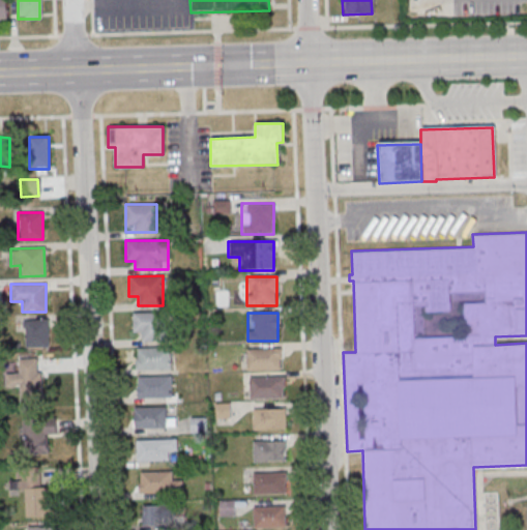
[(130,332),(140,332),(140,343),(160,343),(160,314),(130,314),(130,332)]
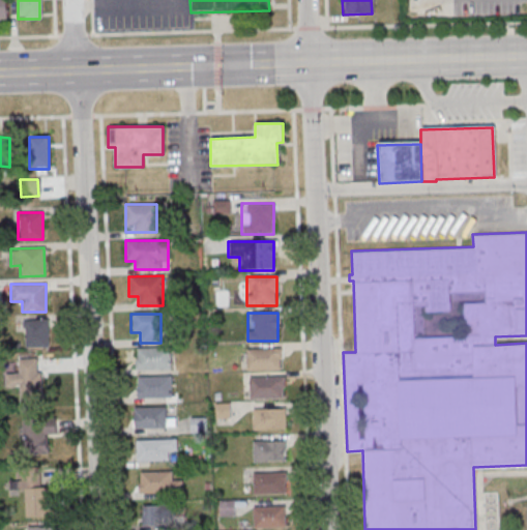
[(48,348),(48,320),(23,320),(23,348),(48,348)]
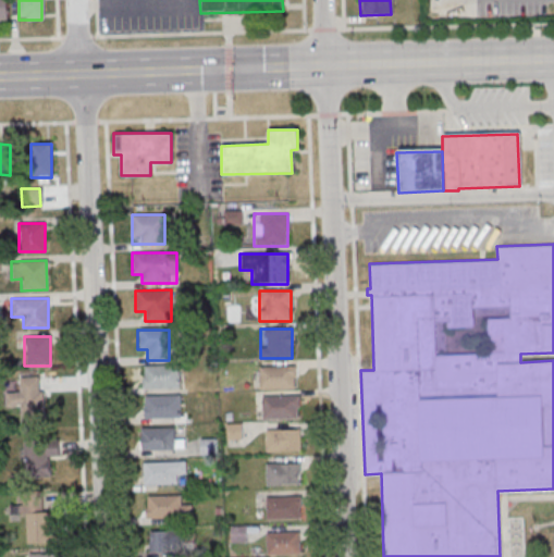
[(294,388),(294,366),(258,366),(258,388),(294,388)]
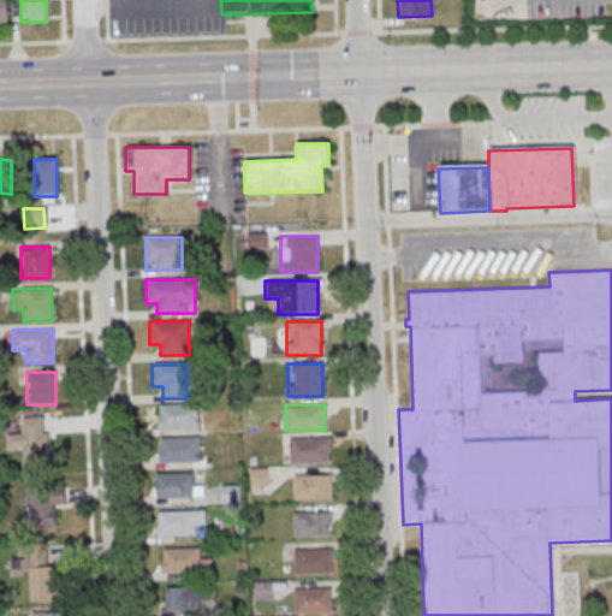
[(155,431),(196,431),(196,406),(155,406),(155,431)]
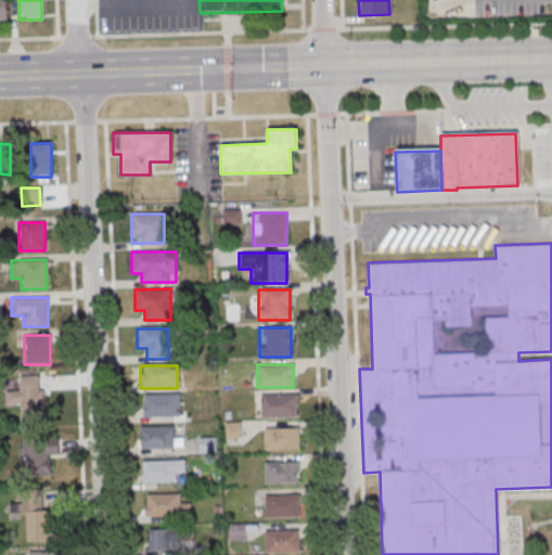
[(18,422),(41,422),(40,376),(17,376),(17,390),(3,390),(3,405),(18,405),(18,422)]
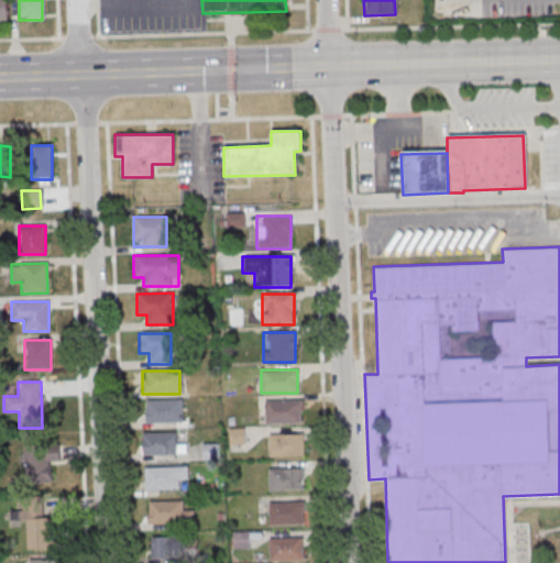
[(302,399),(263,399),(263,422),(302,422),(302,399)]
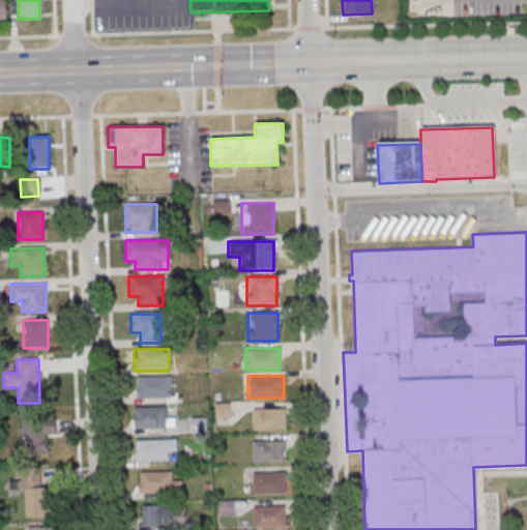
[(170,399),(170,377),(136,377),(136,399),(170,399)]
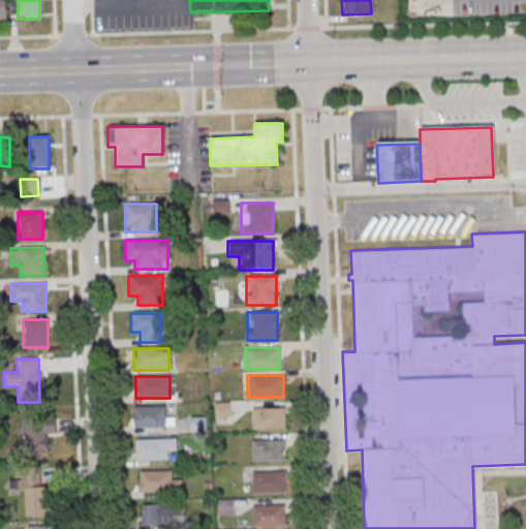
[(214,417),(227,417),(227,403),(214,403),(214,417)]
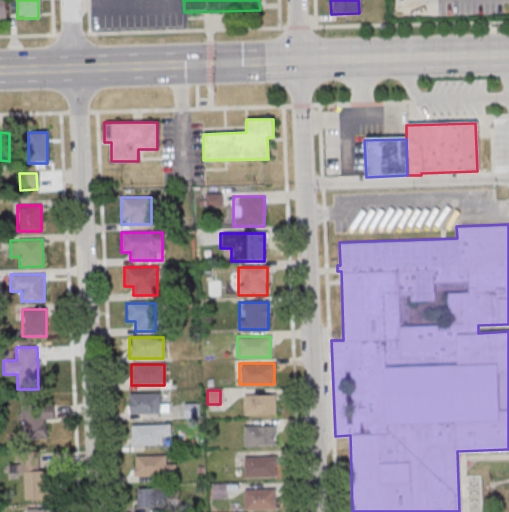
[(128,394),(128,415),(158,414),(158,394),(128,394)]
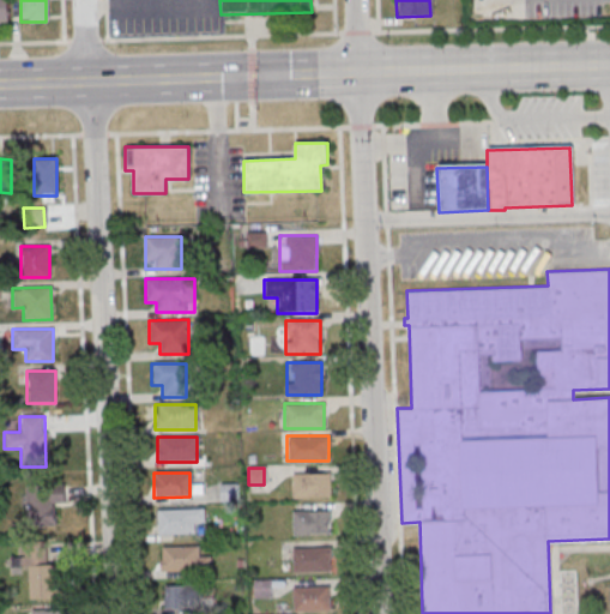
[(328,497),(328,474),(291,474),(291,497),(328,497)]
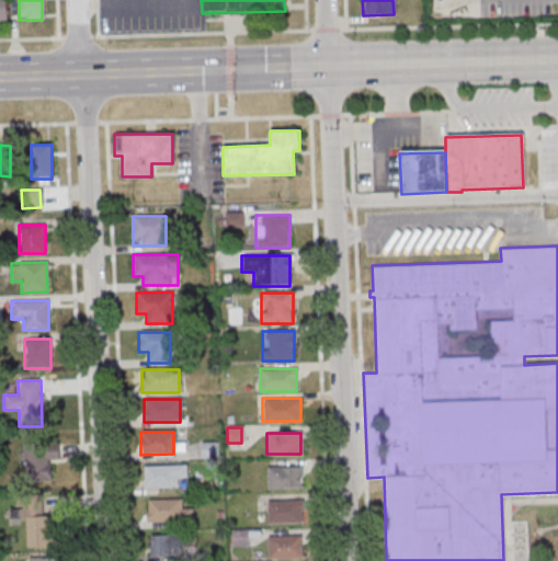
[(215,459),(214,443),(200,444),(201,459),(215,459)]
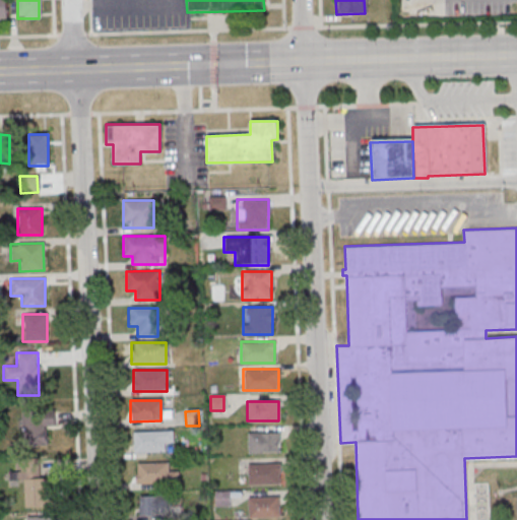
[(45,445),(45,427),(55,427),(55,411),(20,411),(20,445),(45,445)]
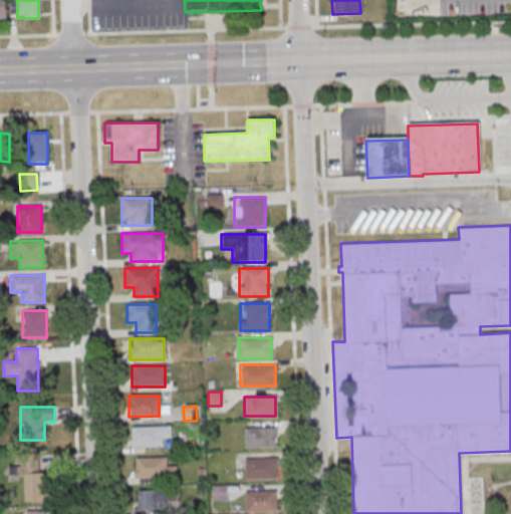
[(162,438),(169,438),(169,428),(131,428),(131,448),(162,448),(162,438)]
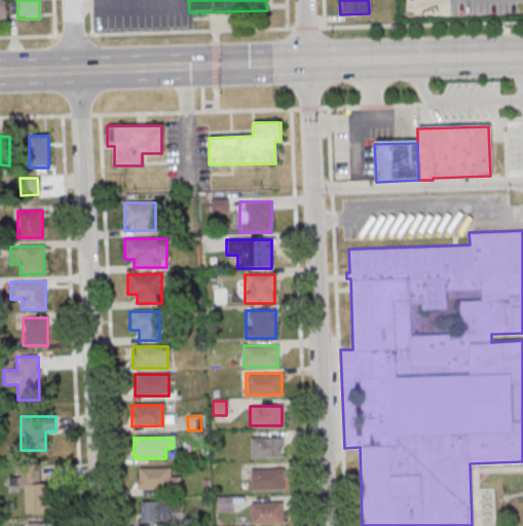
[(250,438),(250,457),(282,457),(282,438),(250,438)]
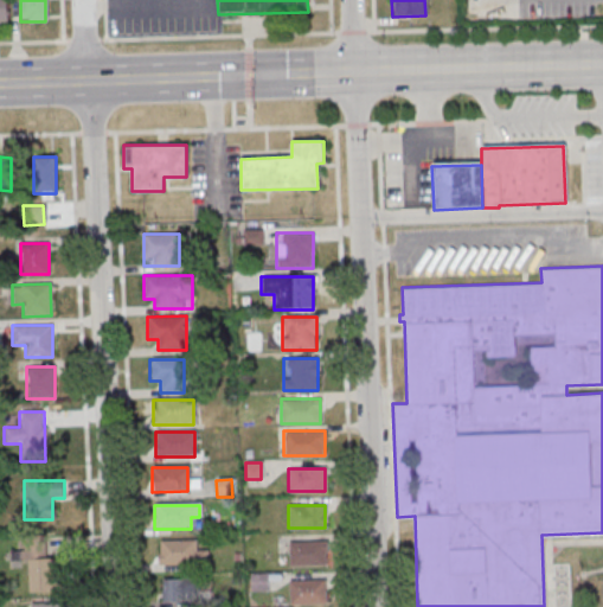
[(156,540),(156,564),(205,564),(205,551),(196,551),(196,540),(156,540)]
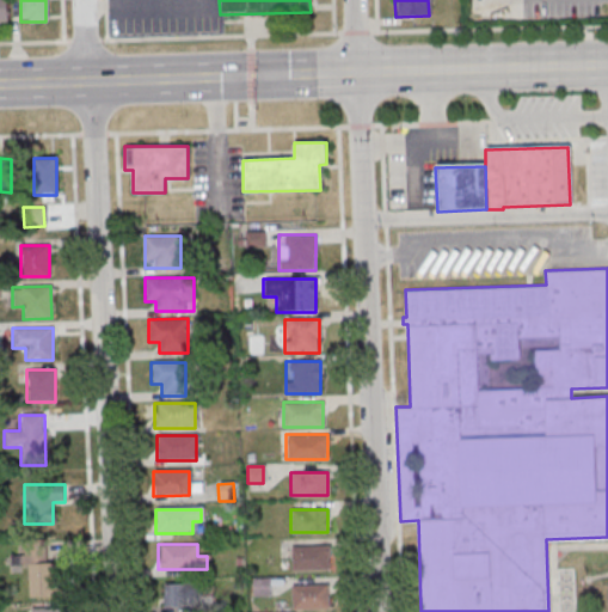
[(289,544),(289,569),(327,569),(327,544),(289,544)]
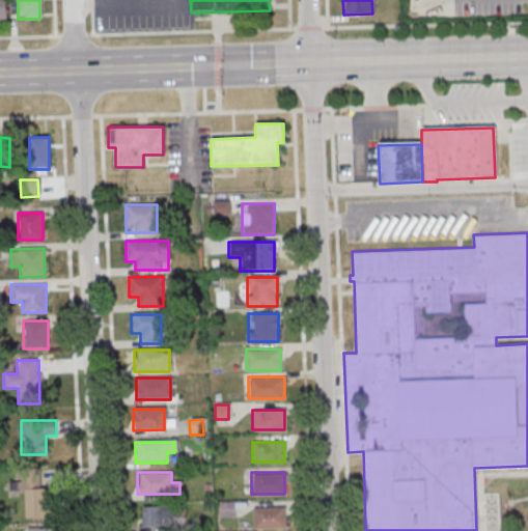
[(9,491),(23,491),(23,518),(48,518),(47,488),(38,488),(38,480),(9,481),(9,491)]
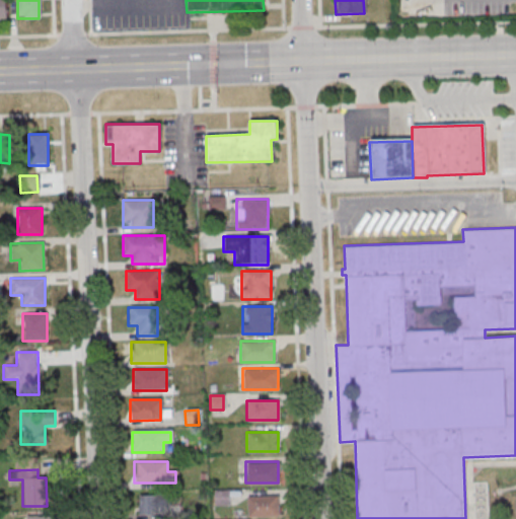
[(224,494),(214,495),(214,504),(224,503),(224,494)]
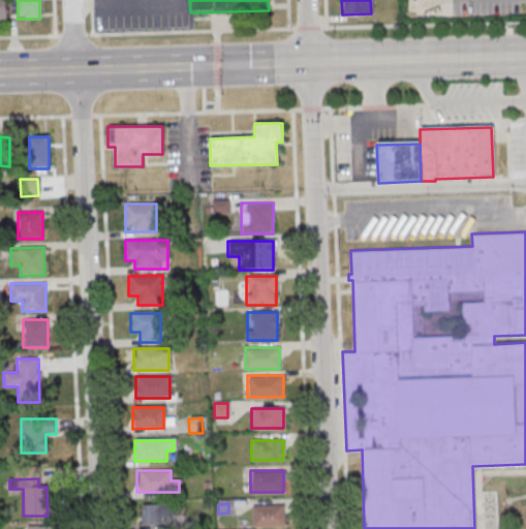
[(284,504),(251,504),(251,526),(284,526),(284,504)]
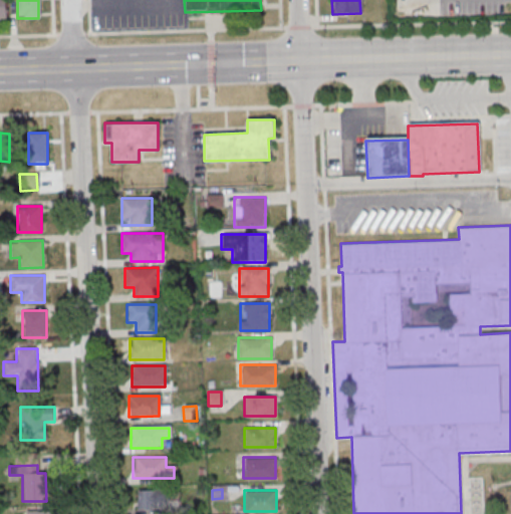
[(135,491),(135,510),(157,510),(157,491),(135,491)]
